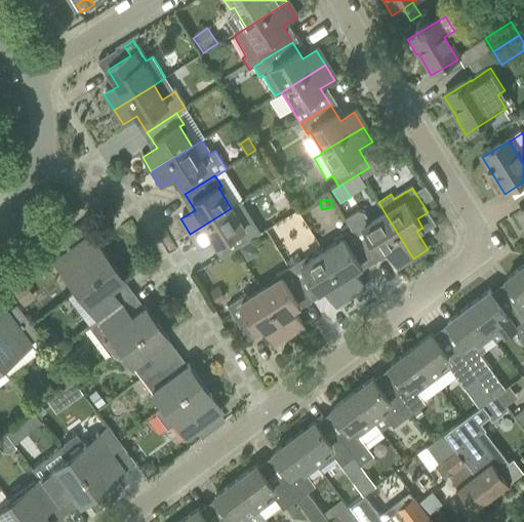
[(231,208),(190,234),(199,248),(213,240),(225,257),(242,246),(254,239),(262,234),(241,202),(231,208)]
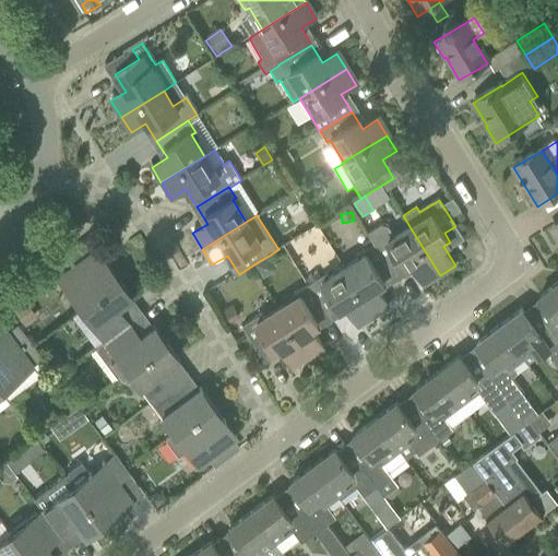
[(424,285),(440,275),(411,228),(395,238),(389,228),(381,226),(379,227),(368,234),(375,245),(394,278),(413,267),(424,285)]
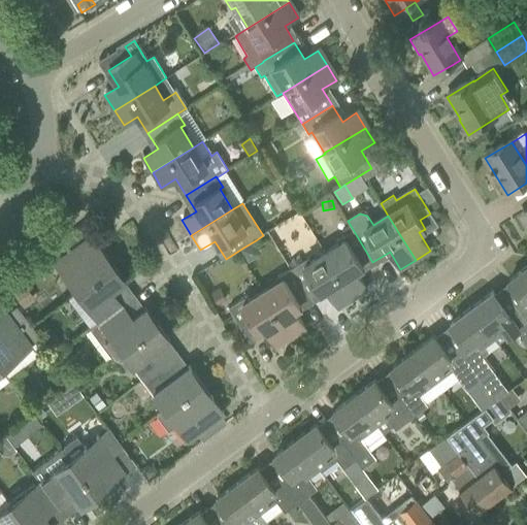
[(83,230),(60,248),(65,255),(88,237),(83,230)]
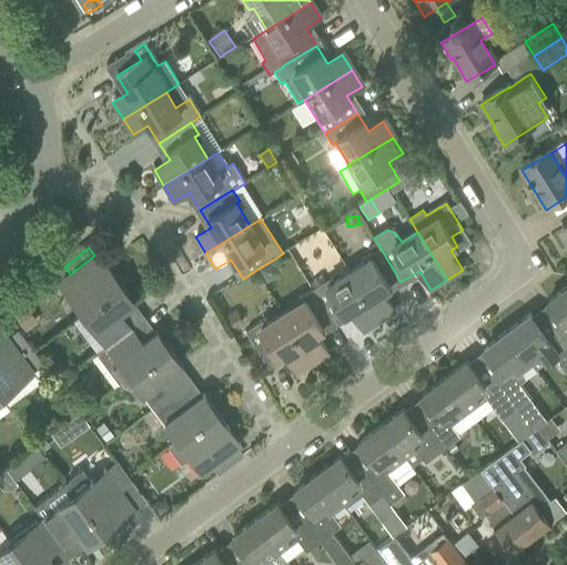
[(373,260),(350,274),(380,322),(395,312),(383,293),(401,282),(381,249),(370,256),(373,260)]
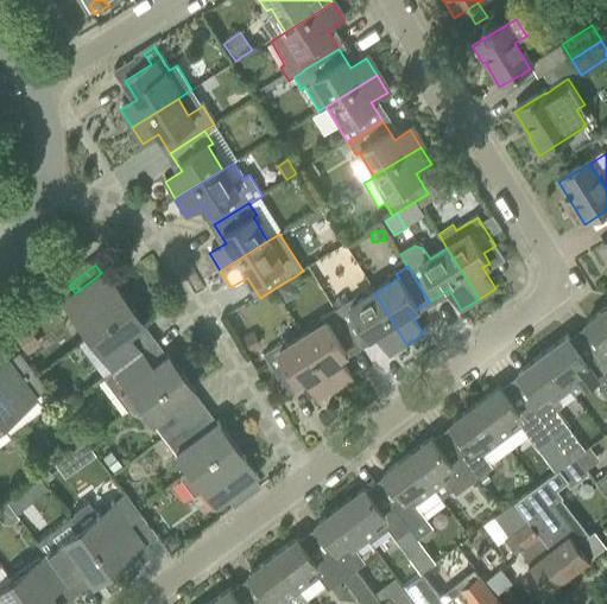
[(61,304),(87,338),(130,306),(117,288),(112,292),(100,277),(105,273),(103,272),(101,273),(75,293),(61,304)]
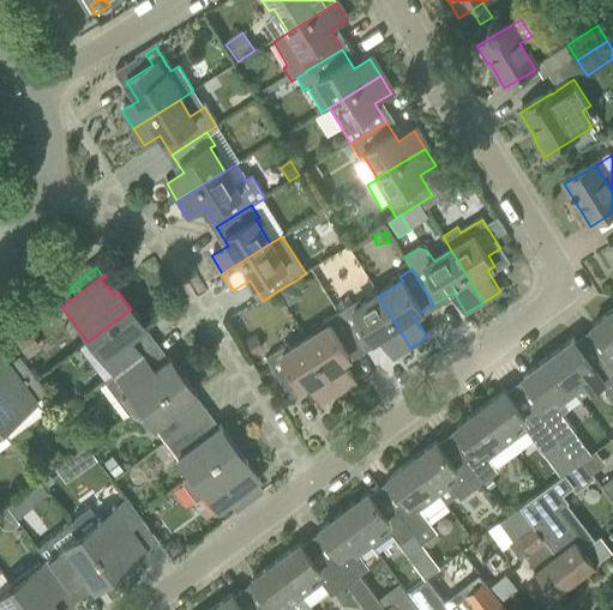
[(296,282),(281,291),(290,306),(300,301),(301,289),(296,282)]
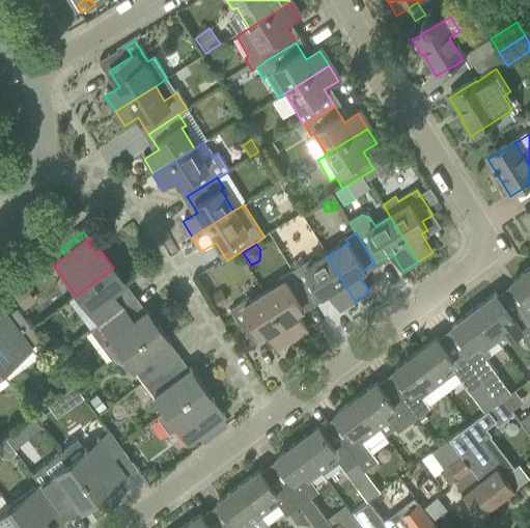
[(355,301),(327,256),(307,269),(304,265),(294,272),(312,303),(329,293),(339,310),(355,301)]
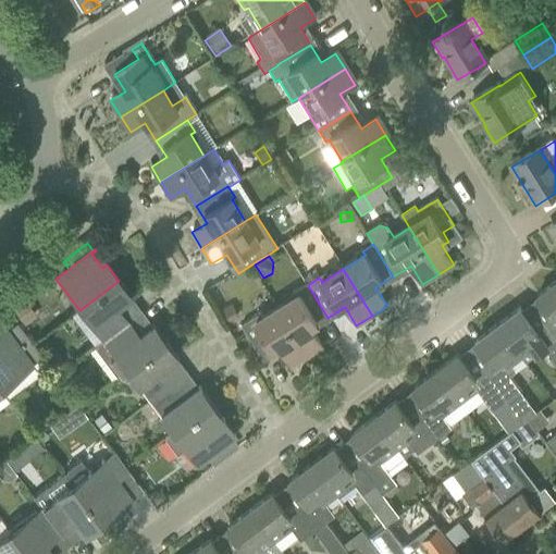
[(79,310),(102,341),(137,315),(126,300),(131,297),(119,281),(79,310)]
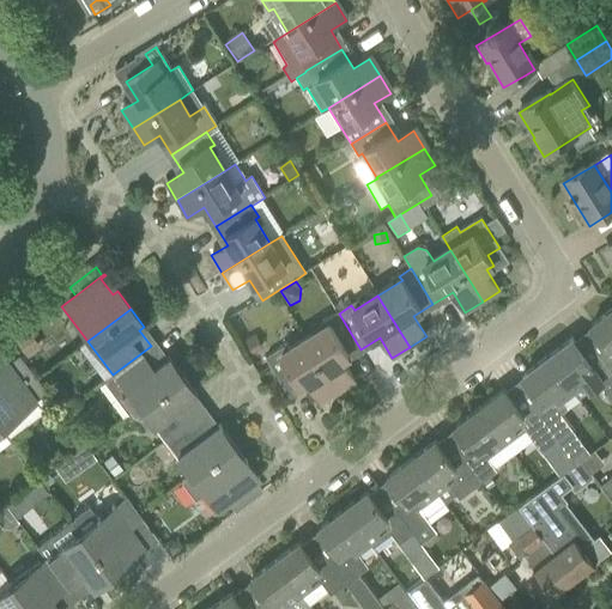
[(611,312),(591,328),(593,330),(607,351),(598,358),(600,360),(611,377),(611,312)]
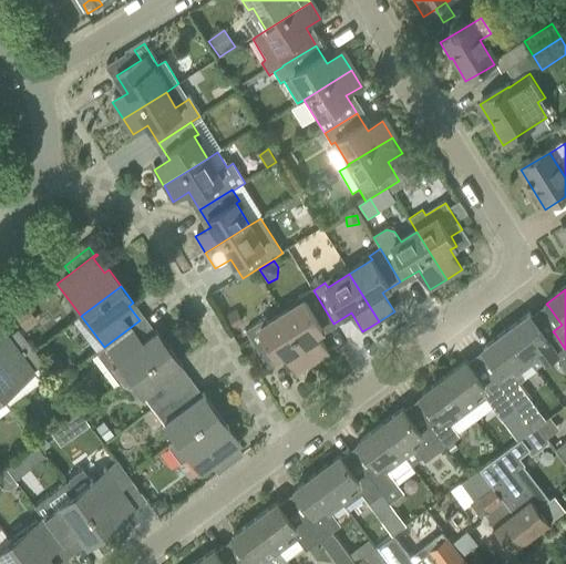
[(283,316),(311,363),(328,354),(316,335),(333,324),(314,290),(301,297),(305,303),(283,316)]
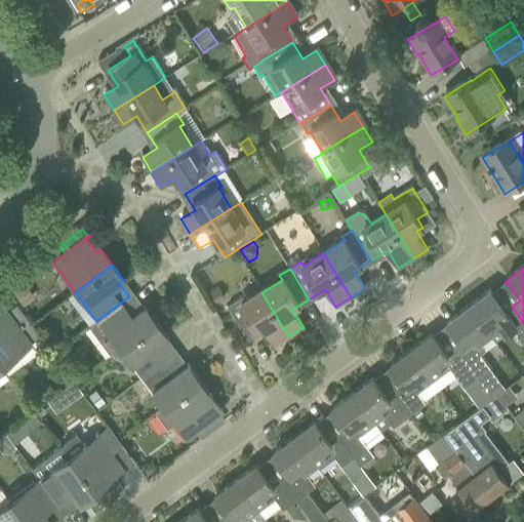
[(499,289),(512,307),(520,300),(508,283),(499,289)]
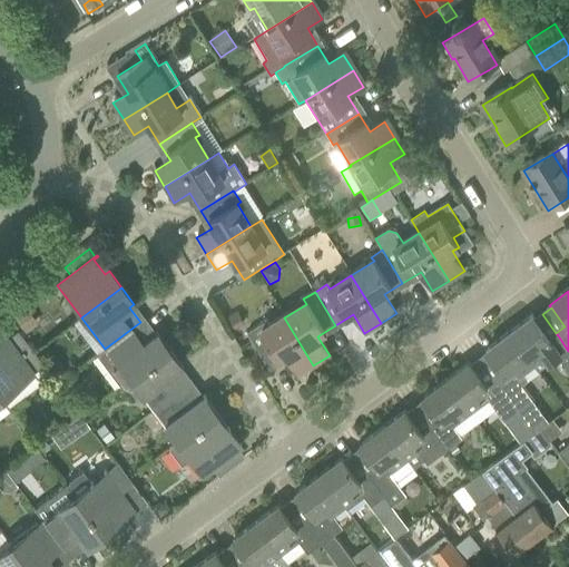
[(37,322),(27,309),(15,319),(25,332),(37,322)]
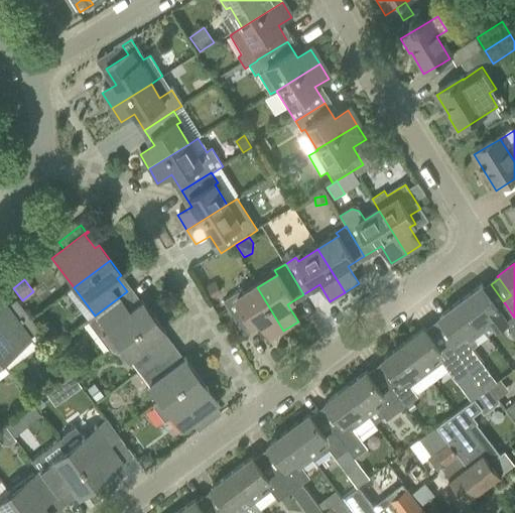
[(212,299),(220,294),(214,283),(206,288),(212,299)]
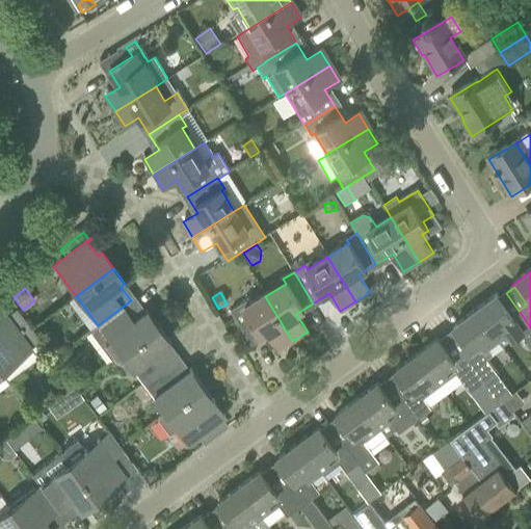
[(519,311),(506,293),(497,299),(512,319),(521,313),(519,311)]
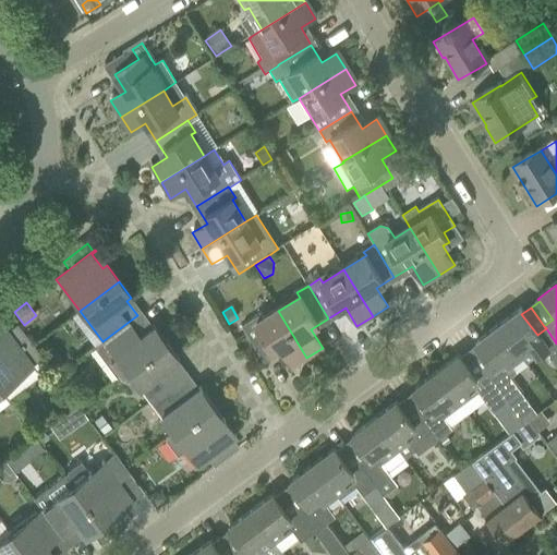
[(291,368),(306,358),(278,311),(256,324),(254,320),(241,327),(261,359),(279,348),(291,368)]
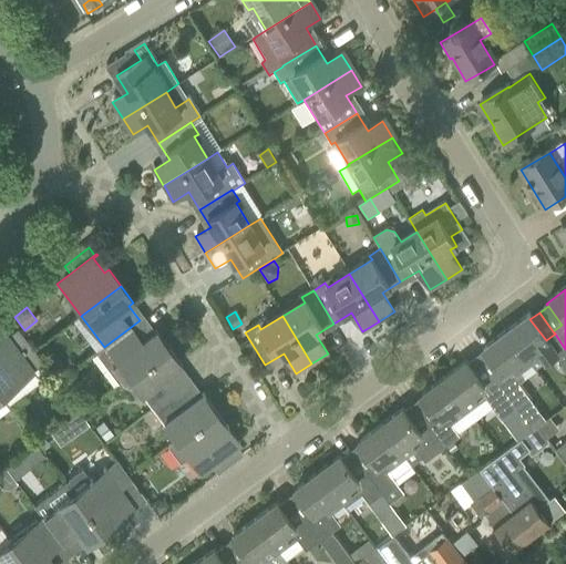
[(565,349),(555,334),(546,340),(530,319),(528,317),(506,335),(528,365),(539,357),(545,365),(552,359),(564,375),(565,373),(565,349)]
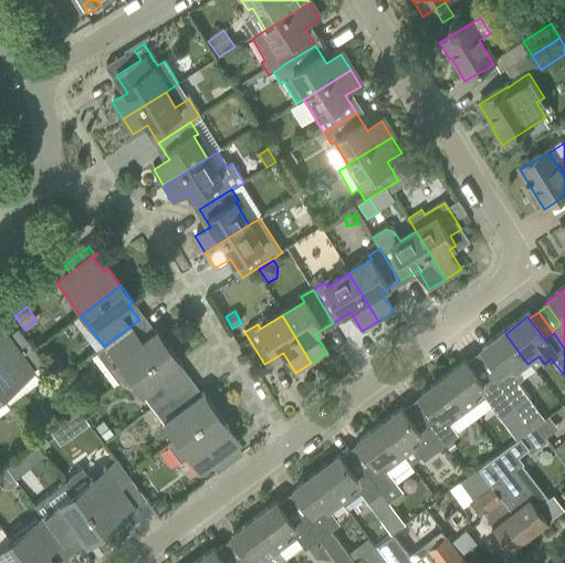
[(127,378),(168,348),(155,332),(150,335),(139,320),(104,346),(95,354),(106,368),(107,368),(118,384),(127,378)]
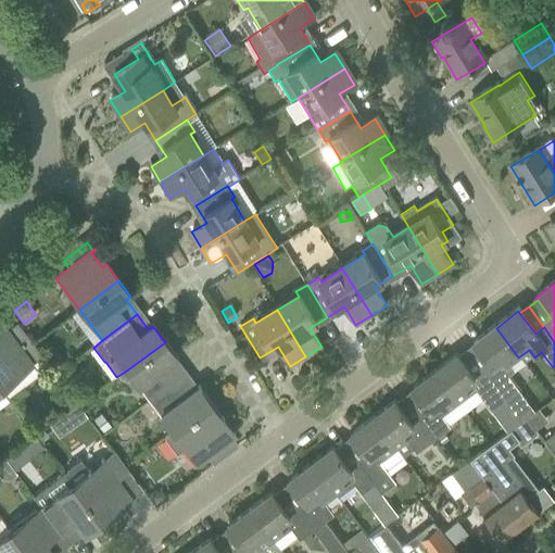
[(0,388),(0,389),(41,359),(32,344),(22,352),(15,343),(2,326),(1,327),(5,331),(0,335),(0,388)]
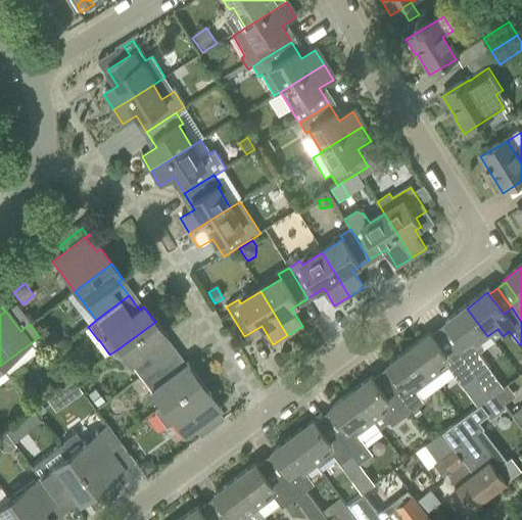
[(452,348),(454,350),(475,379),(488,369),(482,361),(481,362),(477,357),(485,350),(479,342),(487,336),(467,309),(445,324),(447,326),(460,342),(452,348)]
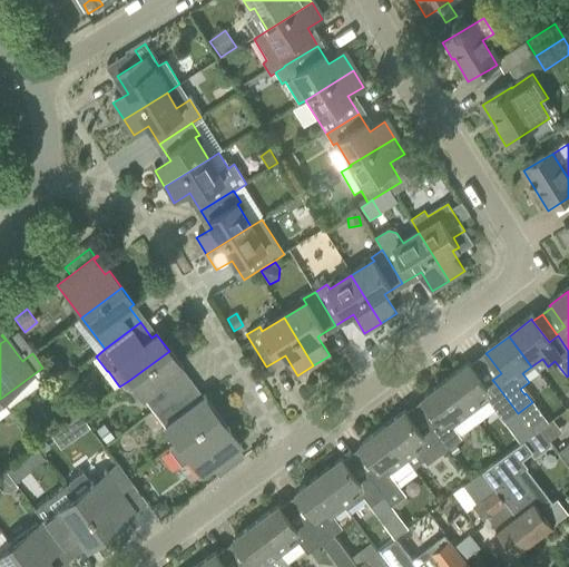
[(128,381),(151,413),(188,385),(177,371),(182,368),(169,351),(128,381)]
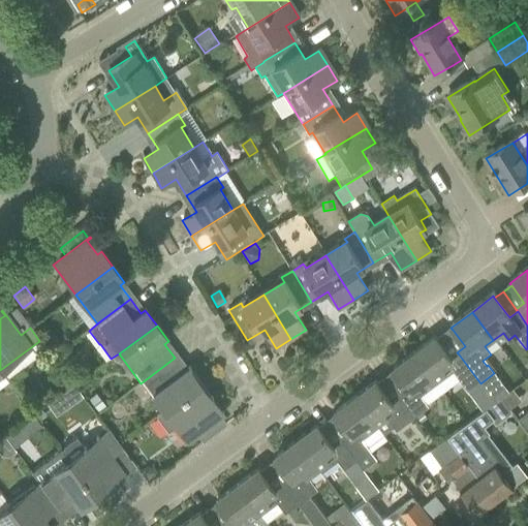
[(444,336),(457,352),(465,346),(453,330),(444,336)]
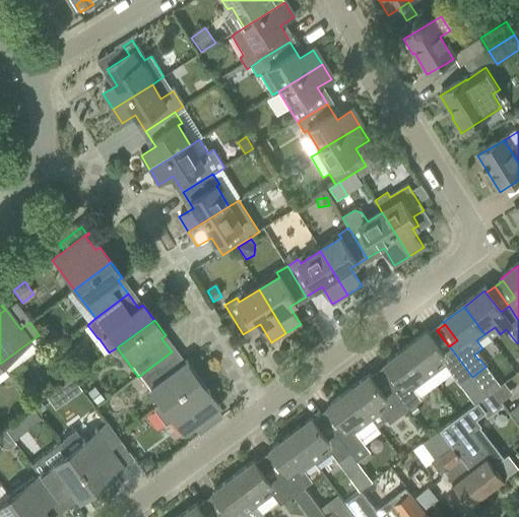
[(495,327),(484,334),(491,341),(500,334),(495,327)]
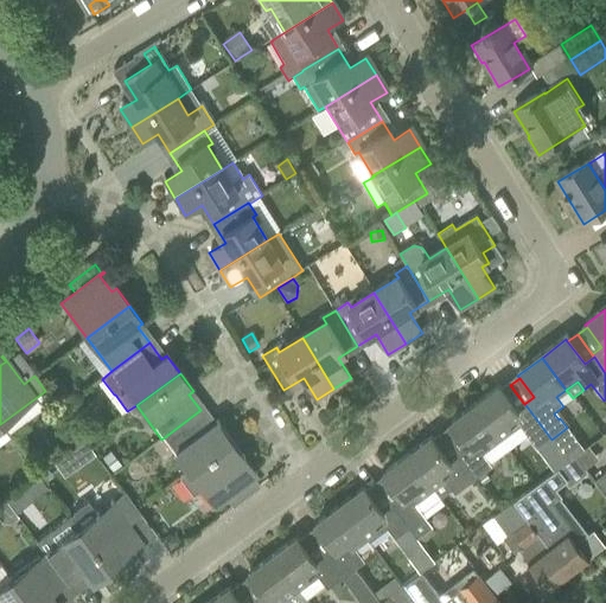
[(62,410),(72,402),(59,384),(49,392),(62,410)]
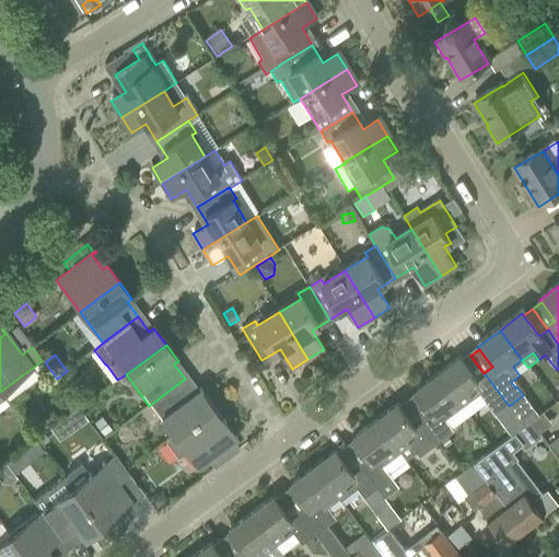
[(484,373),(470,356),(462,361),(477,382),(486,375),(484,373)]
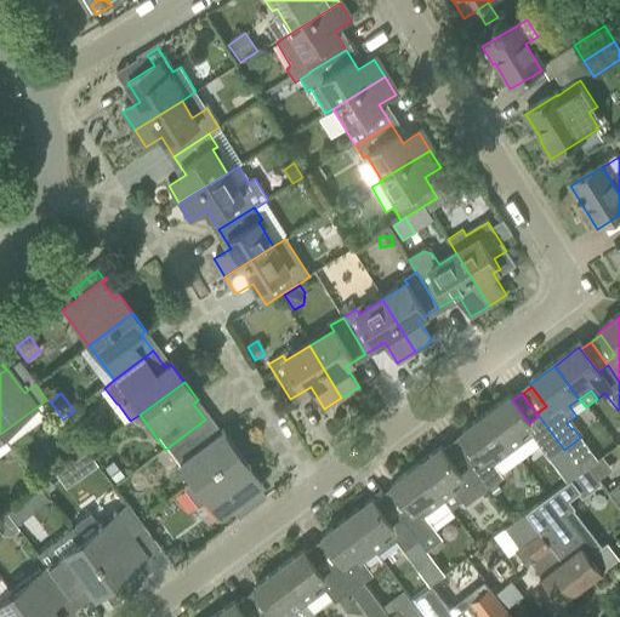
[(550,461),(564,450),(539,416),(529,423),(512,400),(510,398),(485,416),(511,451),(524,440),(525,443),(534,438),(541,449),(550,461)]
